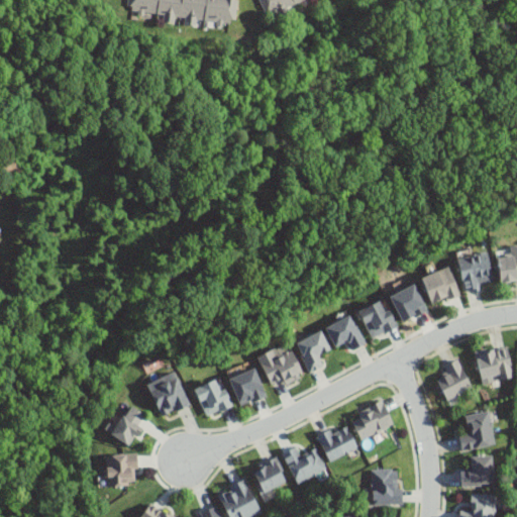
[(126,0),(126,5),(130,5),(130,9),(163,13),(162,21),(174,22),(174,15),(185,17),(185,24),(195,25),(195,18),(216,21),(215,26),(221,26),(222,22),(229,23),(230,19),(234,19),(236,0),(126,0)]
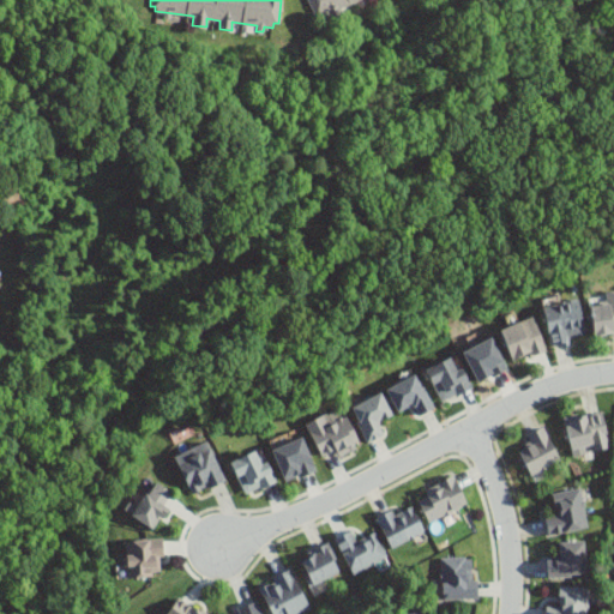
[(360,0),(309,0),(317,18),(360,0)]
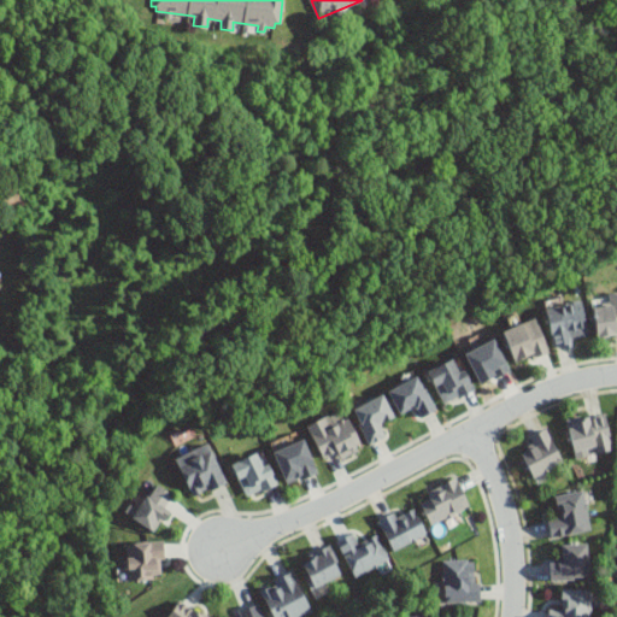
[(594,307),(598,339),(616,336),(616,293),(609,294),(610,306),(594,307)]
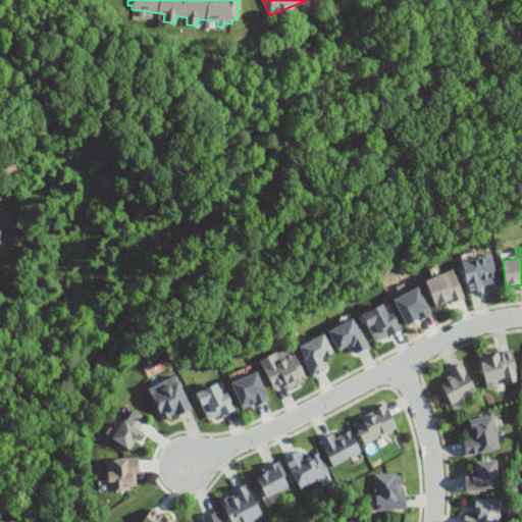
[(499,289),(492,256),(463,261),(469,294),(499,289)]
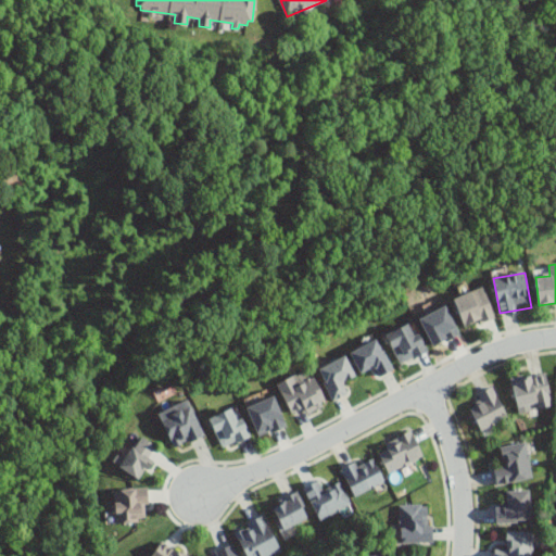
[(453,299),(466,328),(494,316),(482,287),(453,299)]
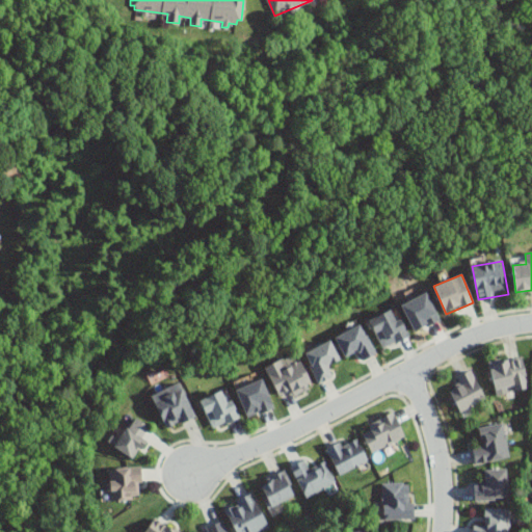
[(399,306),(413,330),(437,317),(424,292),(399,306)]
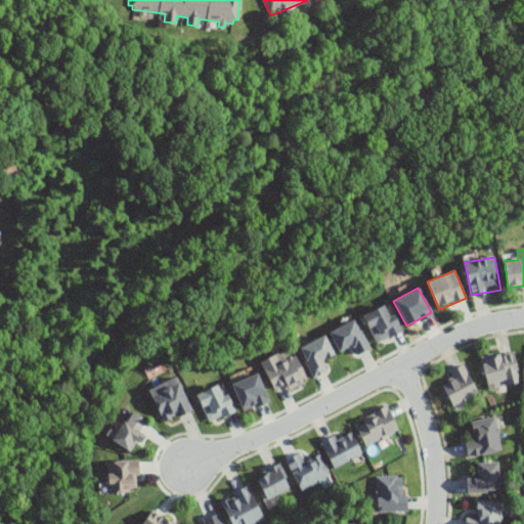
[(363,316),(378,344),(401,332),(387,304),(363,316)]
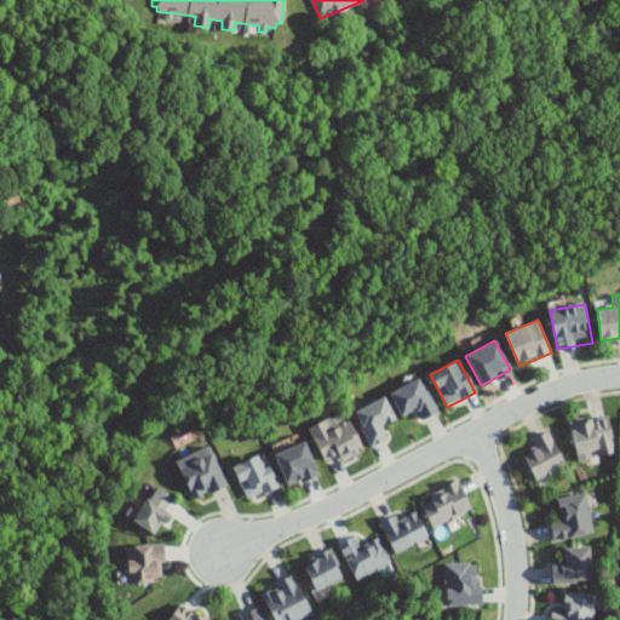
[(418,409),(422,420),(435,414),(422,380),(391,391),(401,417),(418,409)]
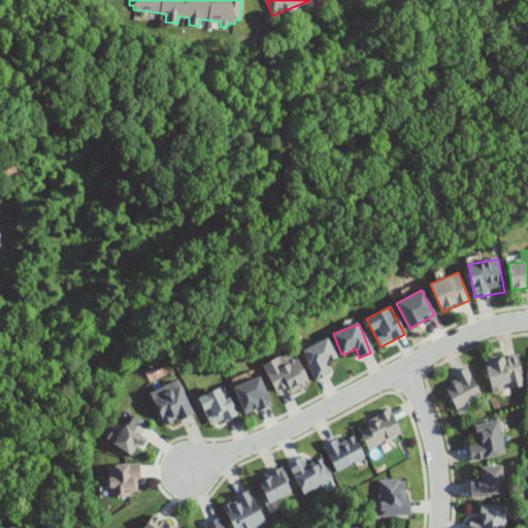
[(325,363),(336,357),(327,338),(302,351),(317,381),(330,374),(325,363)]
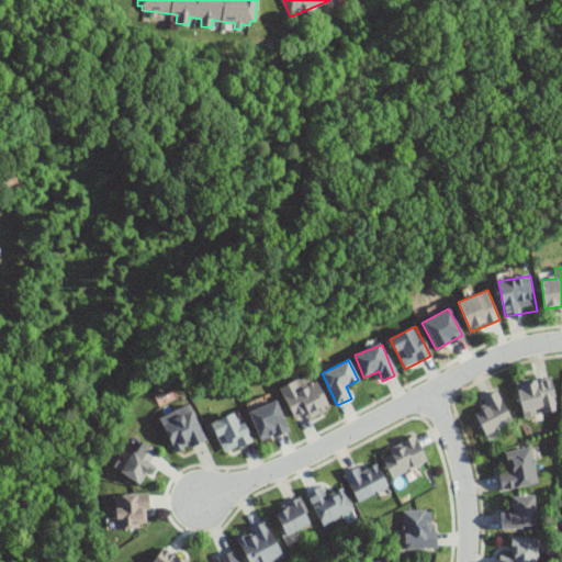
[(280,392),(296,418),(307,412),(311,417),(329,405),(308,372),(280,392)]
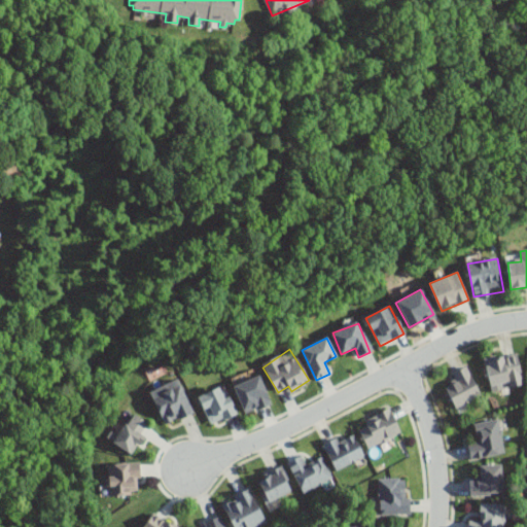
[(523,383),(517,354),(486,359),(492,389),(523,383)]
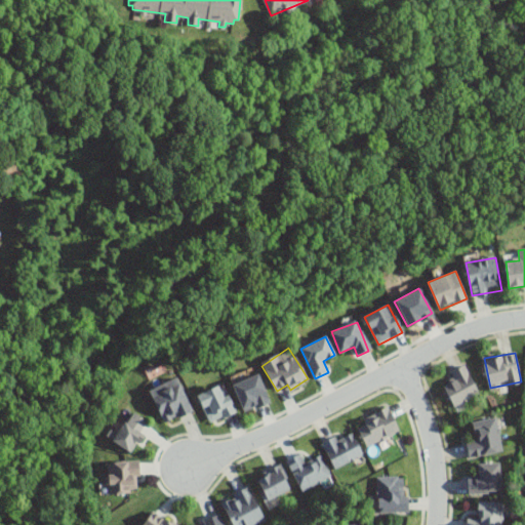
[(479,394),(465,365),(451,372),(455,381),(445,387),(454,406),(479,394)]
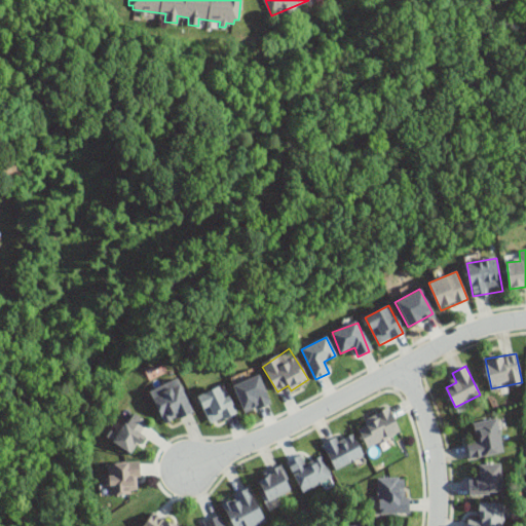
[(230,386),(241,412),(268,401),(257,374),(230,386)]
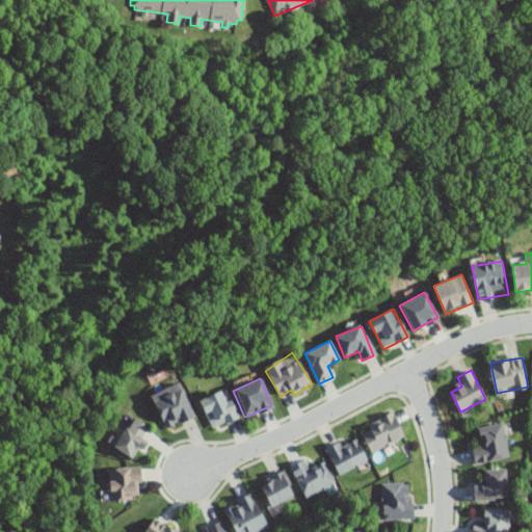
[(194,417),(179,383),(152,396),(167,429),(194,417)]
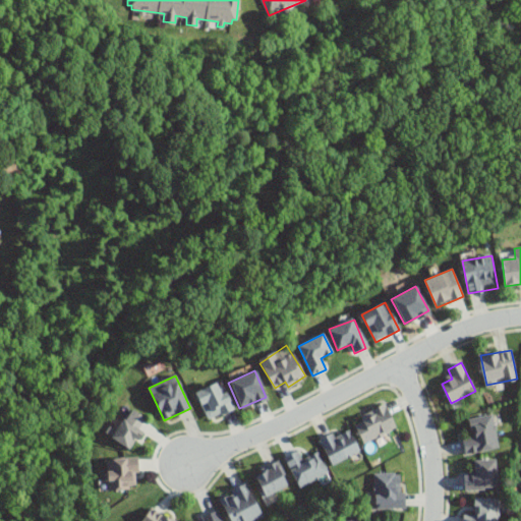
[(233,409),(220,382),(195,393),(209,420),(233,409)]
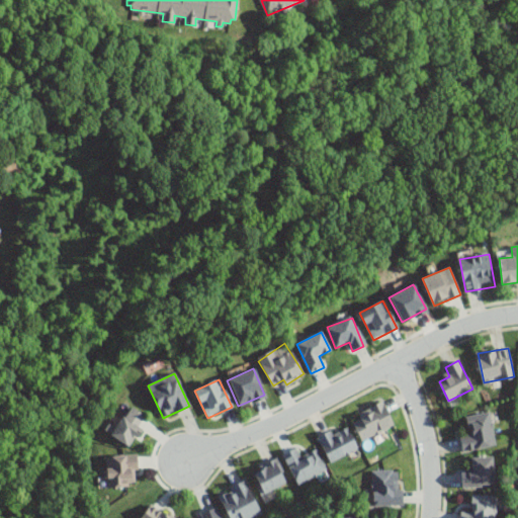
[(358,414),(361,421),(355,424),(363,441),(395,425),(382,402),(358,414)]
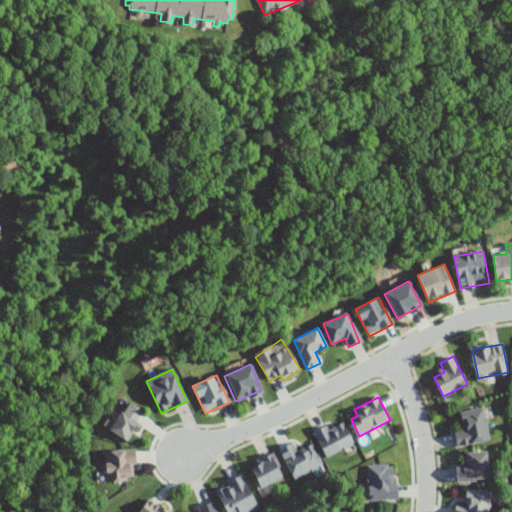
[(146,414),(129,402),(110,431),(127,442),(146,414)]
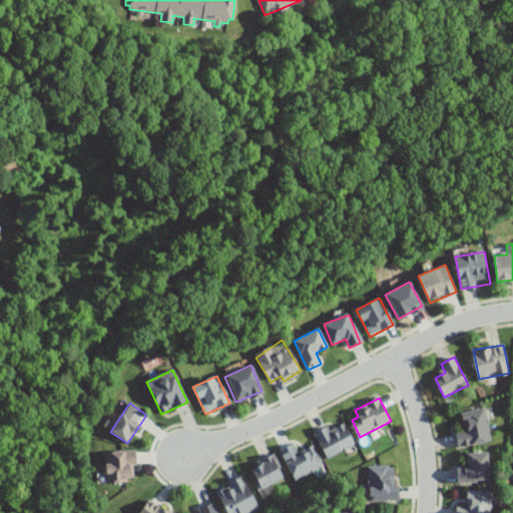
[(464,432),(458,432),(458,446),(488,445),(487,412),(464,413),(464,432)]
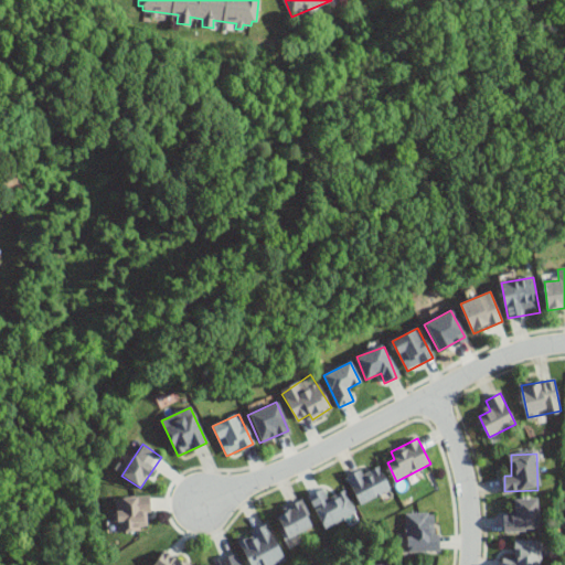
[(391,490),(376,464),(348,480),(362,505),(391,490)]
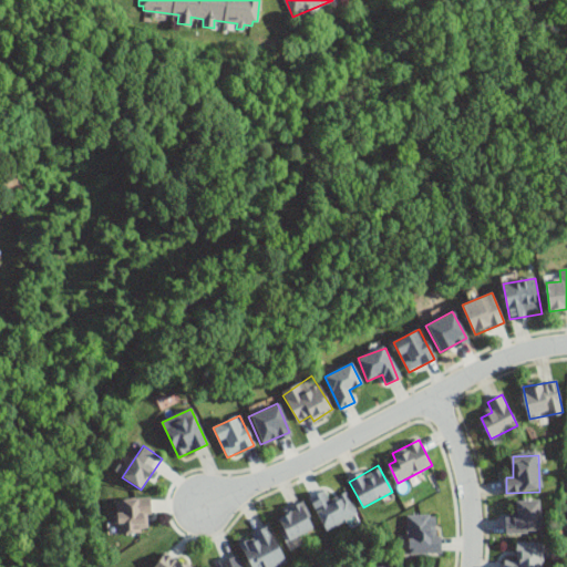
[(348,495),(329,503),(325,492),(311,497),(326,529),(357,516),(348,495)]
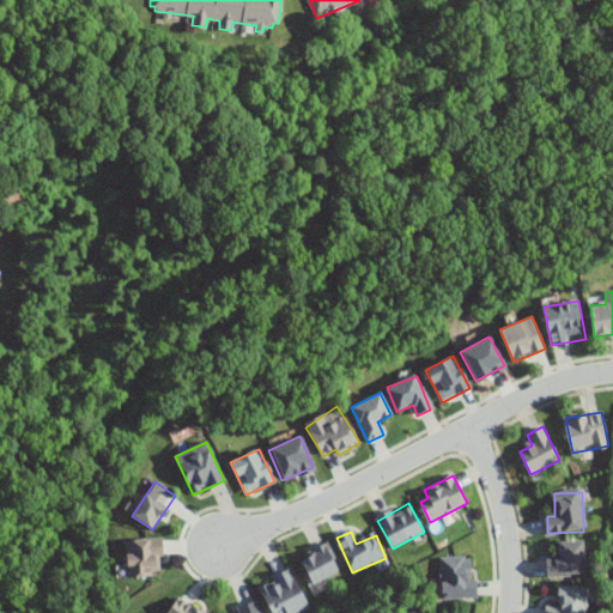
[(127,577),(163,576),(162,541),(127,541),(127,577)]
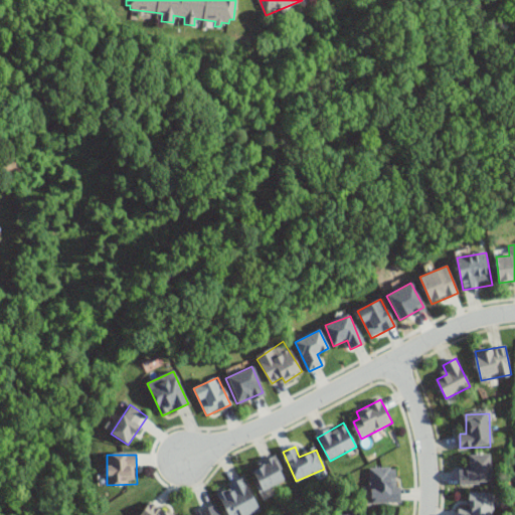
[(470,469),(460,469),(461,485),(492,484),(491,456),(470,456),(470,469)]
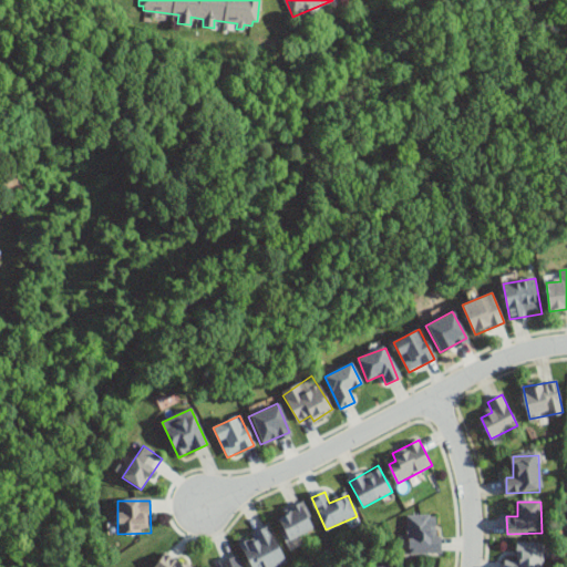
[(288,542),(315,531),(303,505),(277,517),(288,542)]
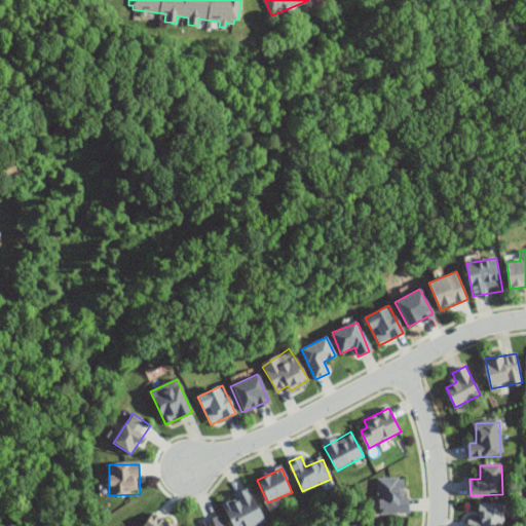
[(379,515),(406,515),(406,479),(379,479),(379,515)]
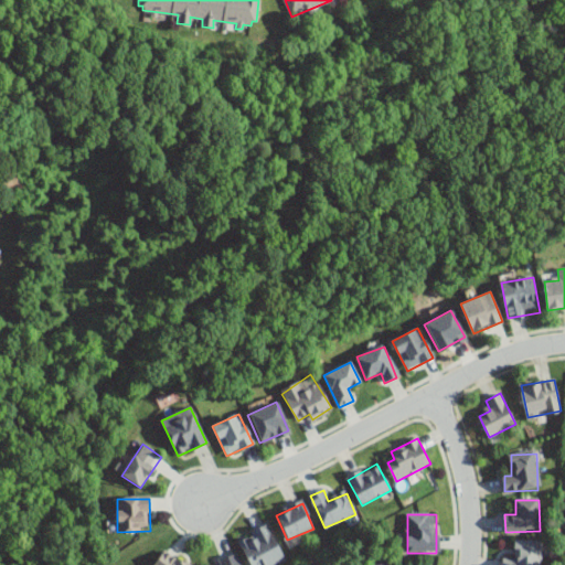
[(275,564),(286,560),(268,525),(238,540),(251,564),(275,564)]
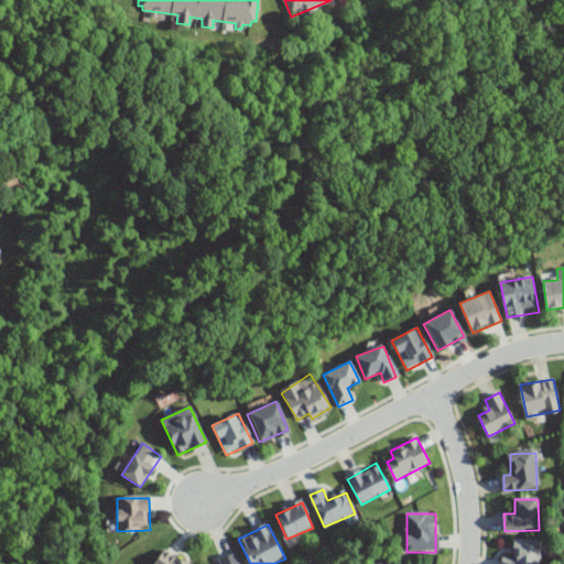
[(502,557),(501,563),(538,563),(540,541),(514,540),(514,559),(502,557)]
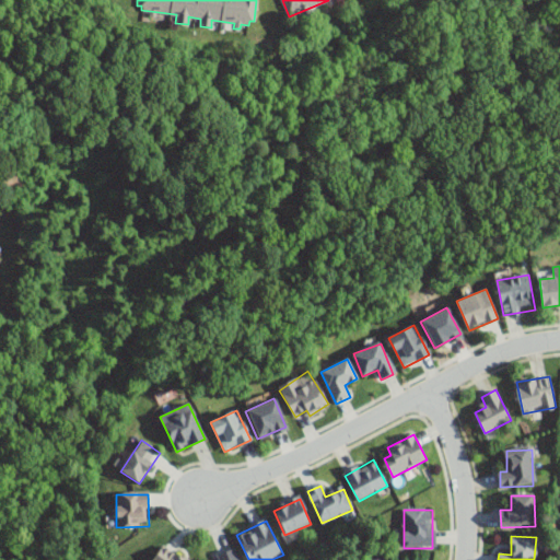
[(185,559),(167,545),(153,559),(185,559)]
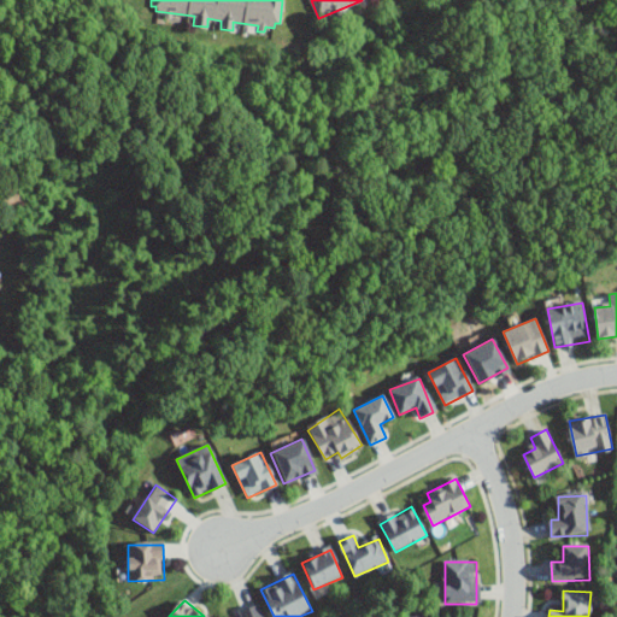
[(260,616),(257,606),(239,613),(240,616),(260,616)]
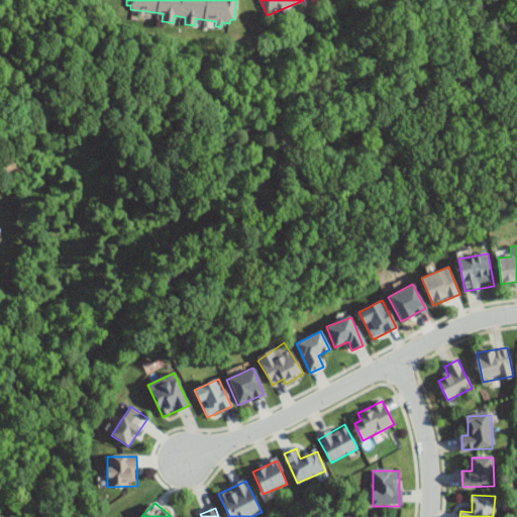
All buildings are outlined.
